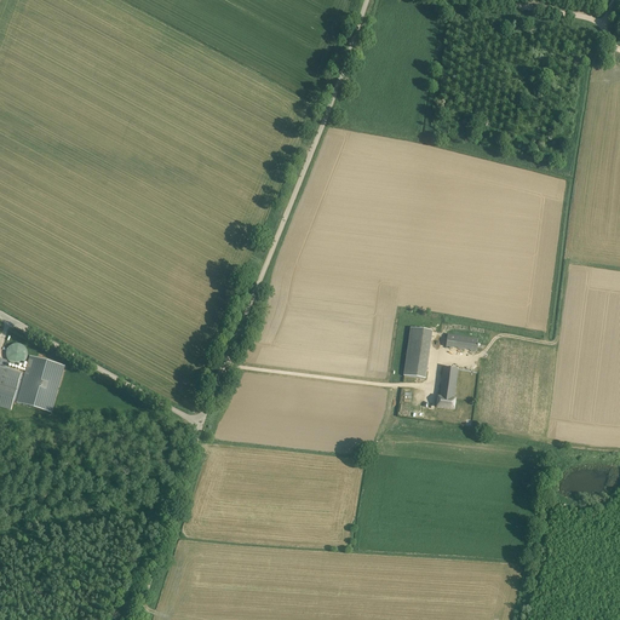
[(411,328),(405,377),(426,379),(434,332),(411,328)]
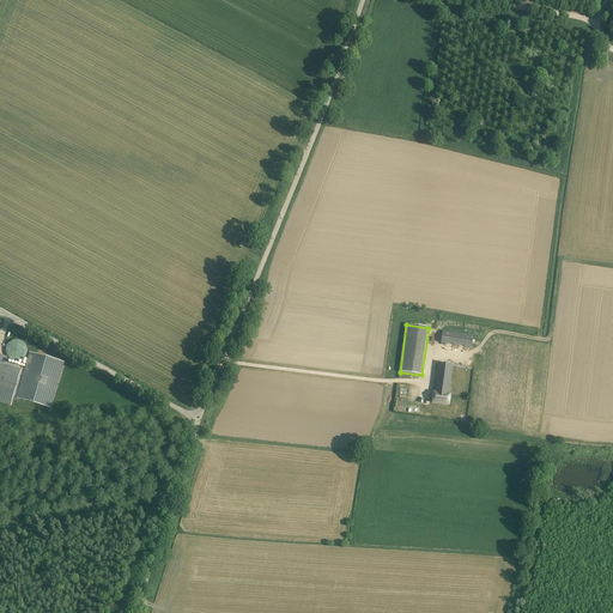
[(471,349),(473,337),(443,332),(441,344),(471,349)]
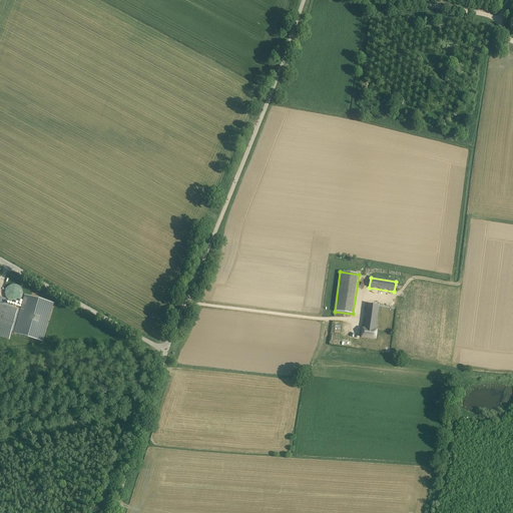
[(5,293),(5,294),(5,295),(5,296),(5,297),(6,298),(6,299),(7,299),(7,300),(8,300),(8,301),(9,301),(10,302),(11,302),(12,303),(13,303),(14,303),(15,303),(16,302),(17,302),(18,302),(18,301),(19,301),(20,300),(21,299),(22,298),(22,297),(22,296),(22,295),(23,294),(22,293),(22,292),(22,291),(22,290),(21,289),(20,288),(20,287),(19,287),(18,286),(17,286),(16,285),(15,285),(14,285),(13,285),(12,285),(11,285),(10,286),(9,286),(8,287),(7,288),(7,289),(6,289),(6,290),(5,291),(5,292),(5,293)]
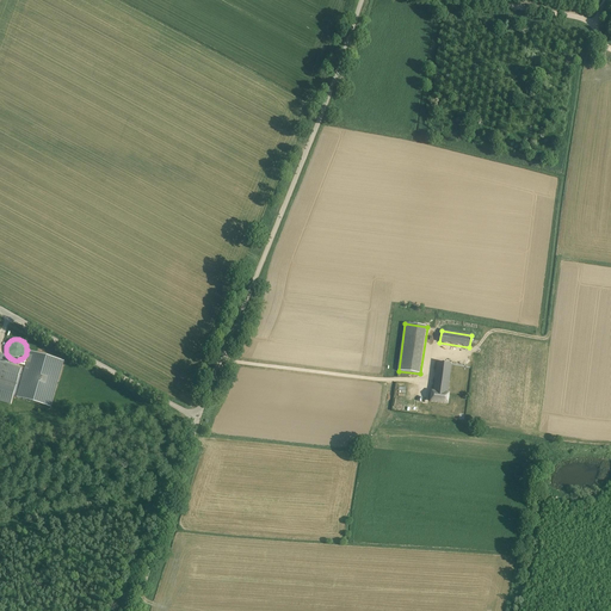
[(23,376),(20,386),(17,397),(50,407),(63,360),(30,351),(23,376)]
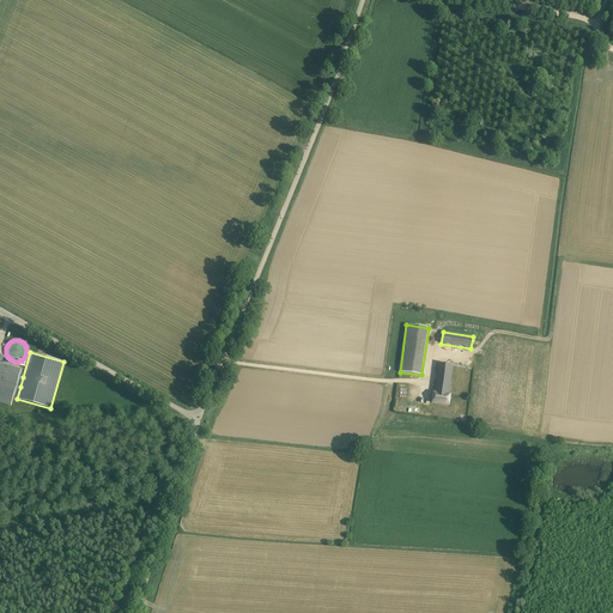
[(0,363),(22,370),(19,376),(23,377),(25,369),(5,363),(7,357),(0,354),(0,363)]
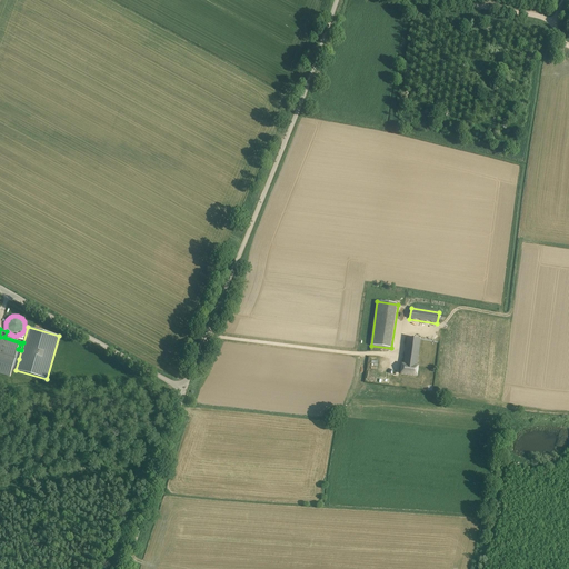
[(0,337),(0,352),(16,358),(18,349),(20,343),(0,337)]
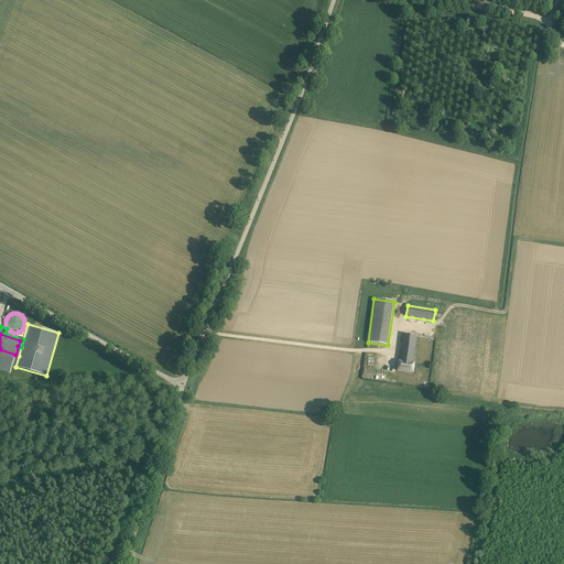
[(400,361),(399,361),(398,371),(413,373),(414,364),(413,364),(418,336),(403,334),(400,361)]
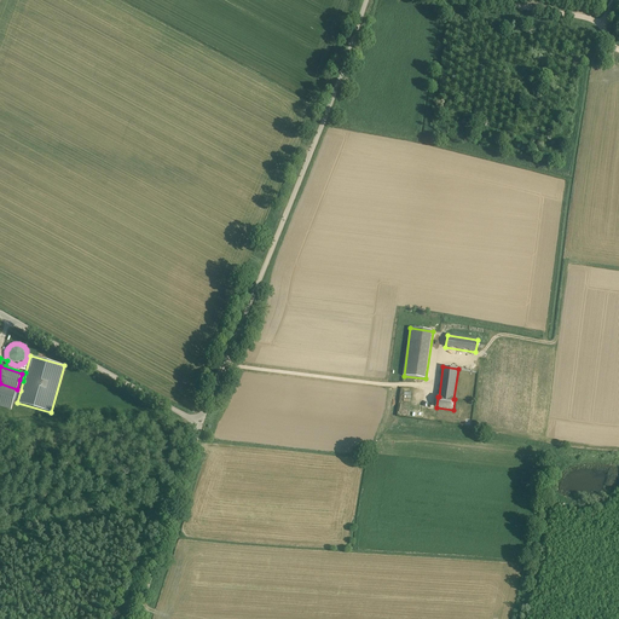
[(0,406),(11,410),(13,401),(17,389),(0,383),(0,406)]
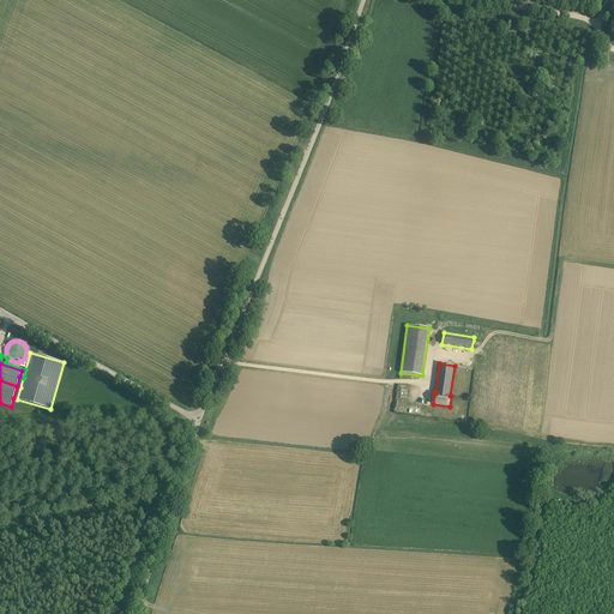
All buildings are outlined.
